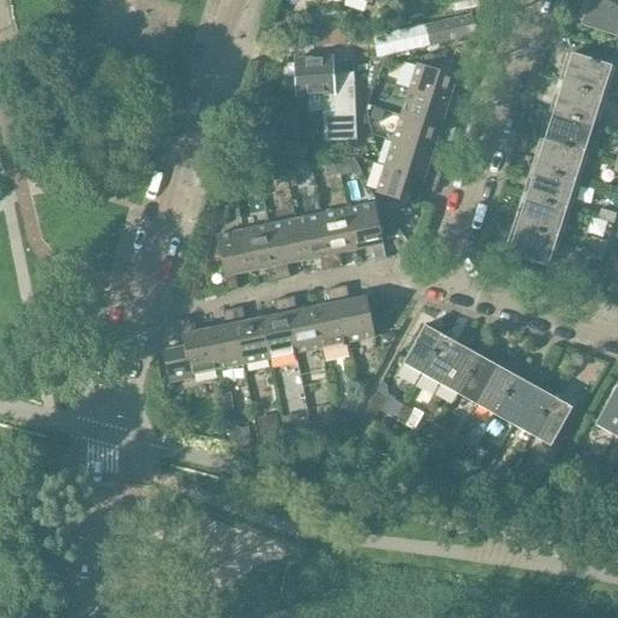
[(617,3),(608,0),(589,0),(582,23),(617,34),(617,3)]
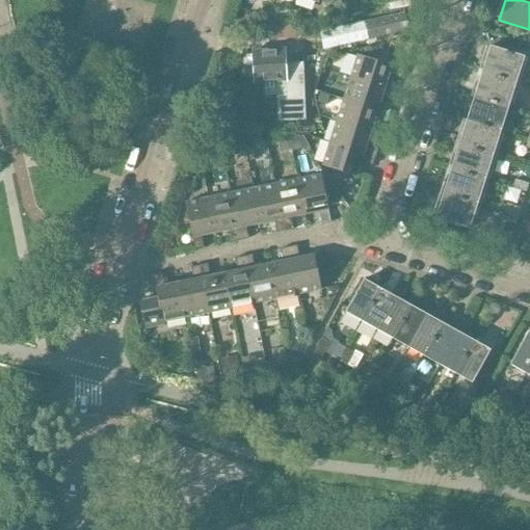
[(320,31),(323,49),(408,29),(404,12),(320,31)]
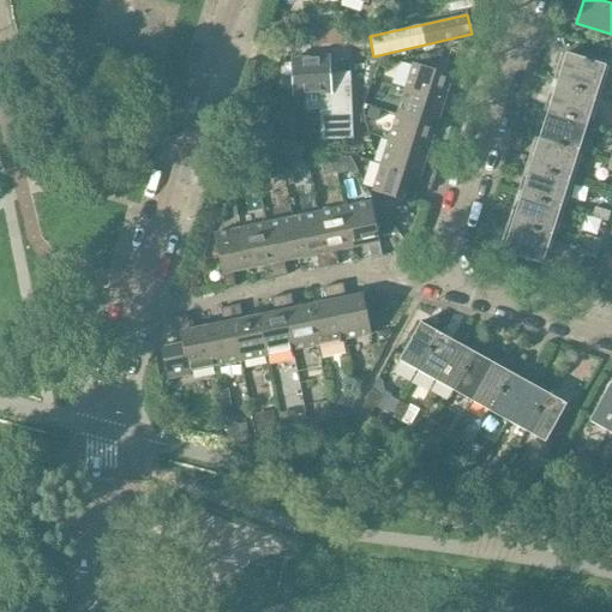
[(341,28),(319,29),(321,48),(342,47),(341,28)]
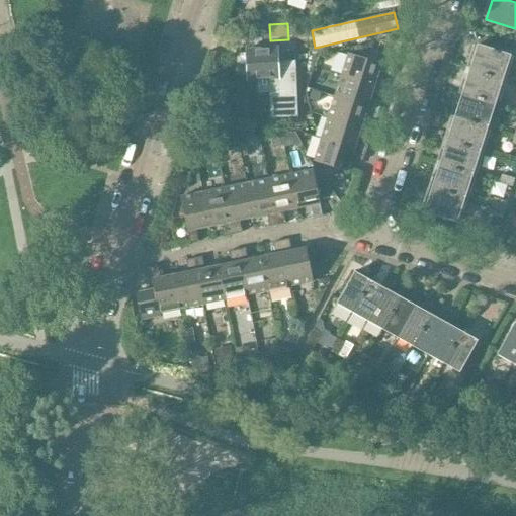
[(380,41),(378,50),(391,53),(393,45),(380,41)]
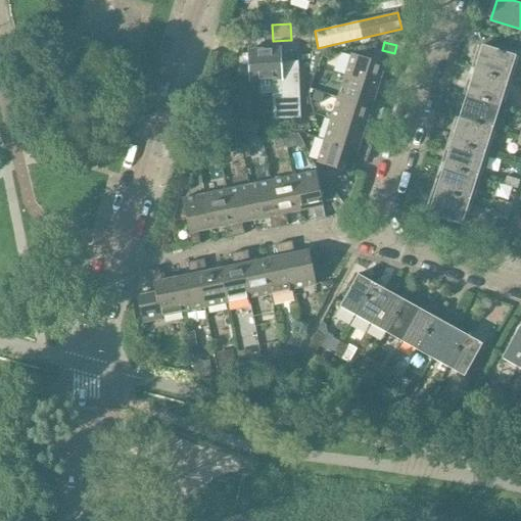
[(483,44),(475,69),(508,80),(516,54),(483,44)]
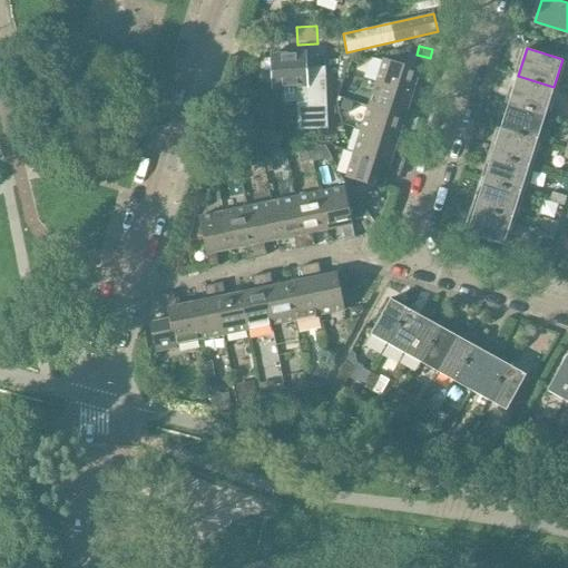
[(306,51),(273,54),(274,87),(285,86),(286,105),(297,104),(299,131),(330,130),(327,68),(307,69),(306,51)]
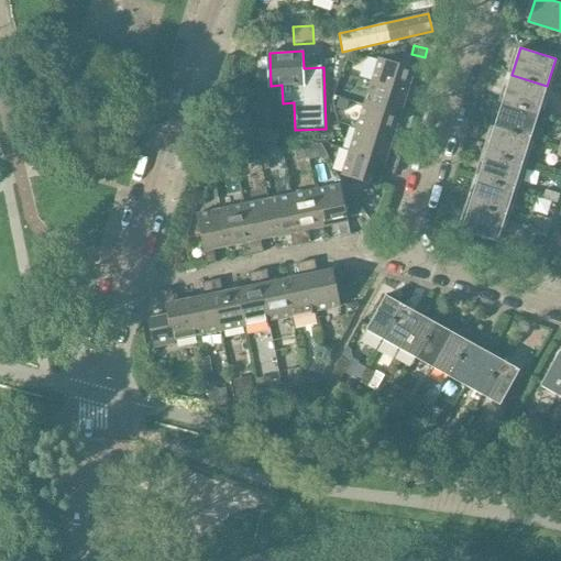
[(416,68),(380,56),(372,80),(408,91),(413,77),(425,81),(428,73),(416,68)]
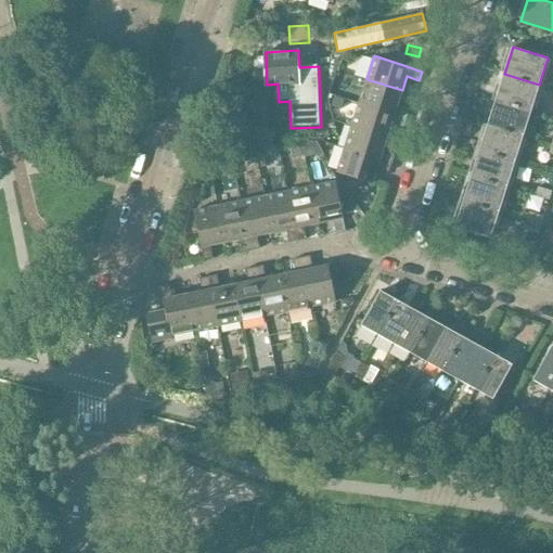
[(504,74),(497,98),(531,110),(539,85),(504,74)]
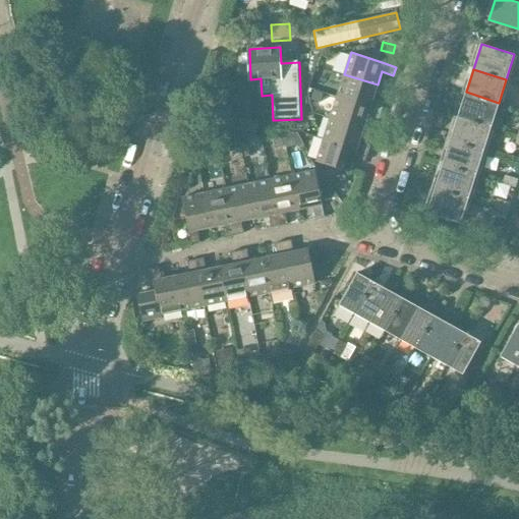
[(378,84),(344,74),(338,96),(383,110),(385,102),(373,99),(378,84)]
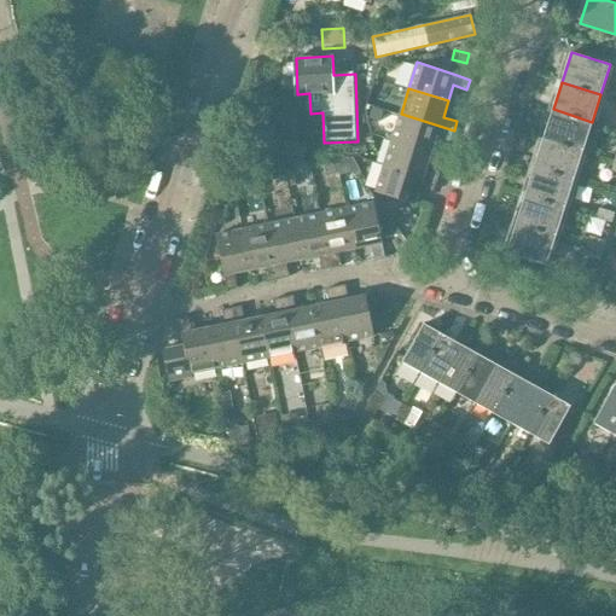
[(373,106),(370,116),(381,121),(384,110),(373,106)]
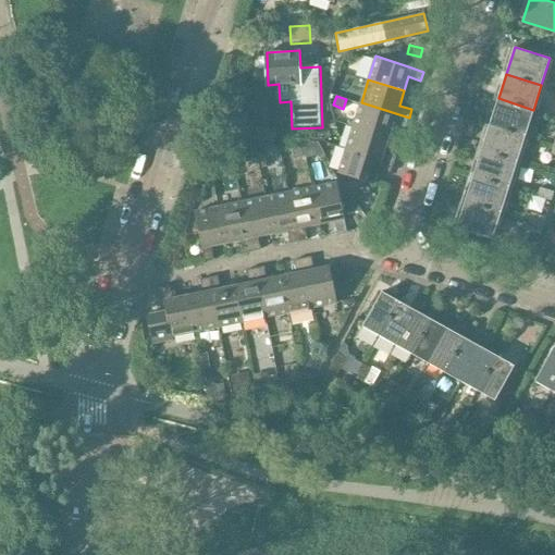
[(498,98),(490,123),(526,135),(533,110),(498,98)]
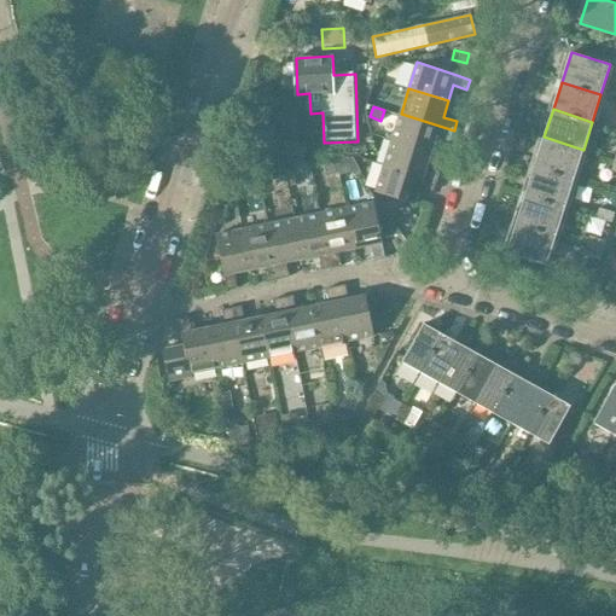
[(454,131),(401,114),(393,139),(431,151),(437,135),(451,140),(454,131)]
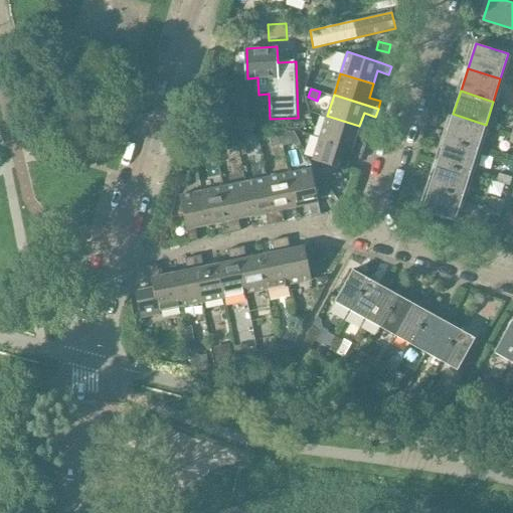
[(453,114),(446,138),(478,149),(486,125),(453,114)]
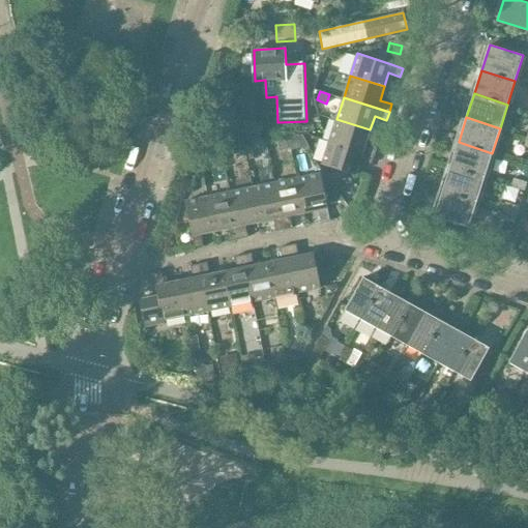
[(370,129),(336,119),(329,141),(375,155),(378,147),(365,144),(370,129)]
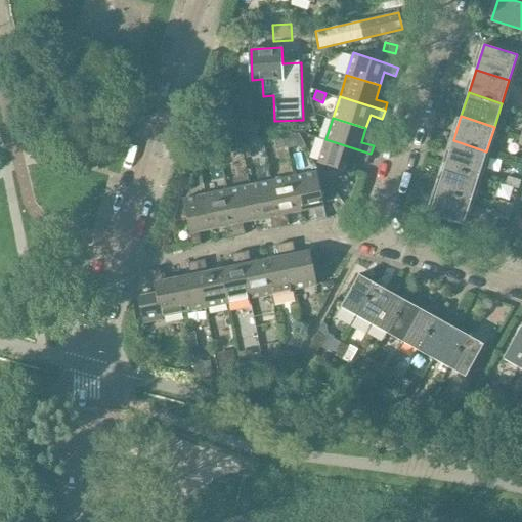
[(285,136),(275,138),(277,147),(286,145),(285,136)]
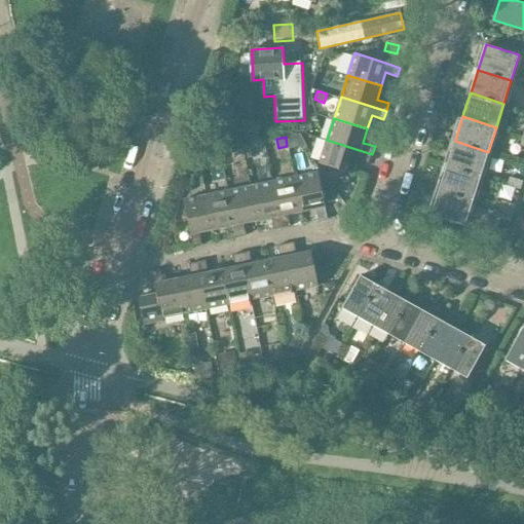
[(372,154),(327,140),(320,162),(353,173),(358,158),(370,162),(372,154)]
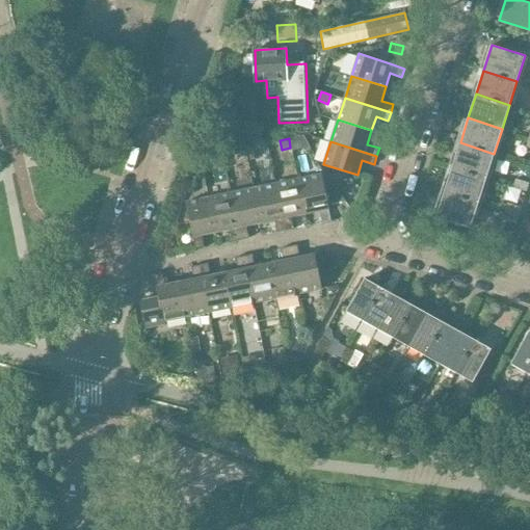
[(460,142),(453,166),(486,177),(494,154),(460,142)]
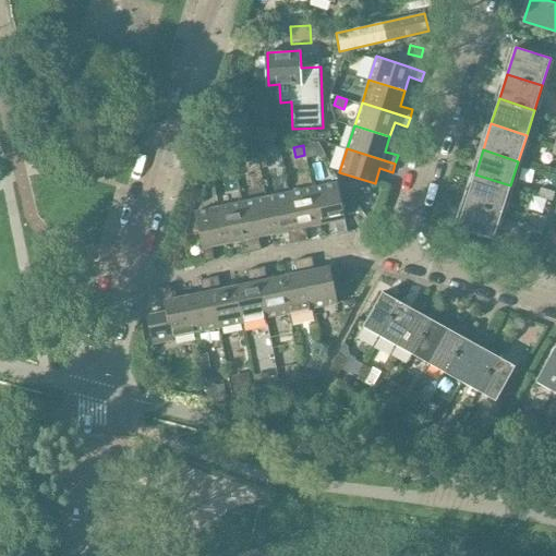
[(270,153),(261,155),(264,167),(273,165),(270,153)]
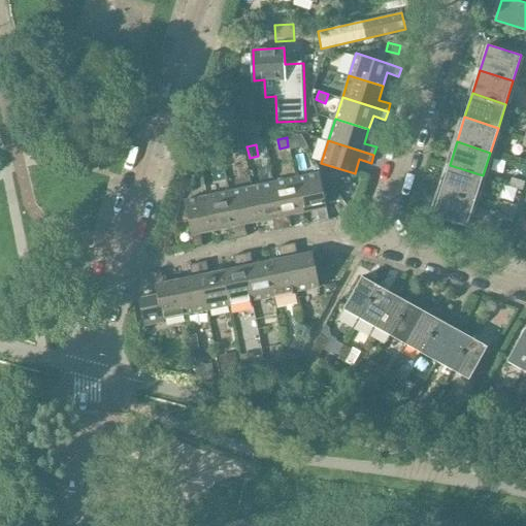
[(450,165),(441,189),(475,200),(483,175),(450,165)]
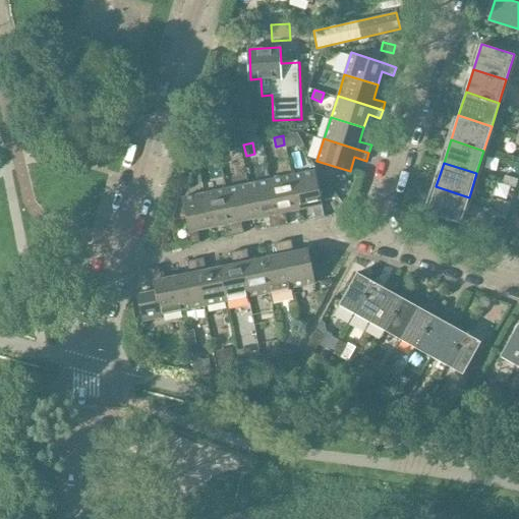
[(315,170),(293,174),(300,209),(313,206),(316,218),(325,216),(323,204),(315,170)]
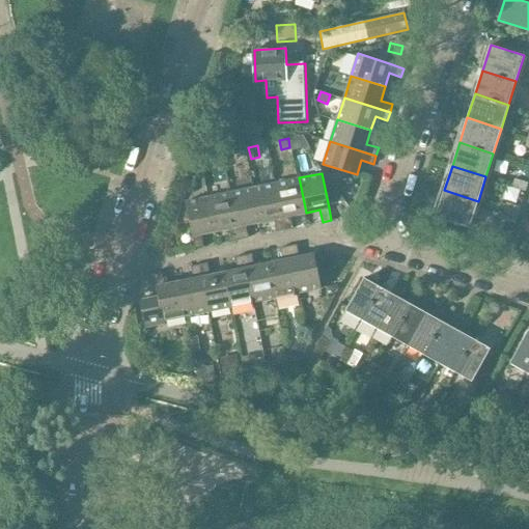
[(299,177),(276,183),(285,229),(294,227),(291,215),(306,213),(299,177)]
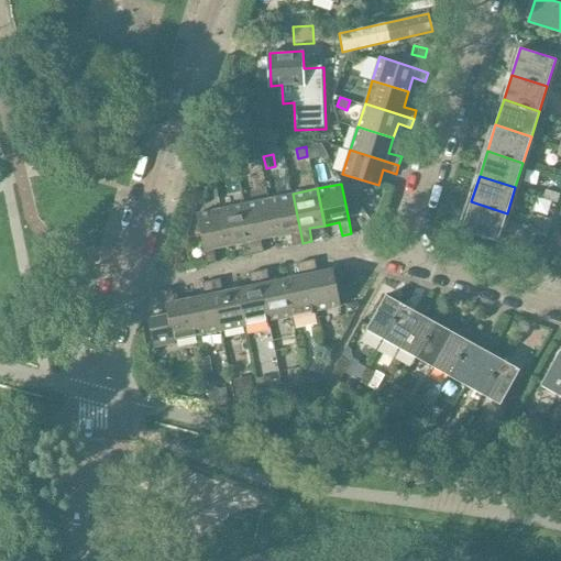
[(547,188),(545,197),(558,201),(560,196),(560,193),(547,188)]
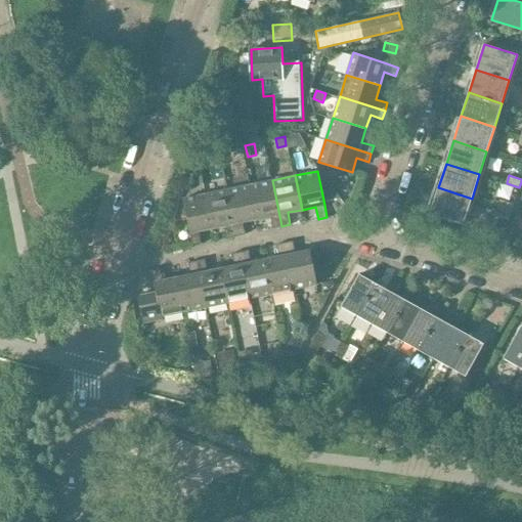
[(272,180),(251,184),(258,218),(271,216),(274,227),(281,226),(272,180)]
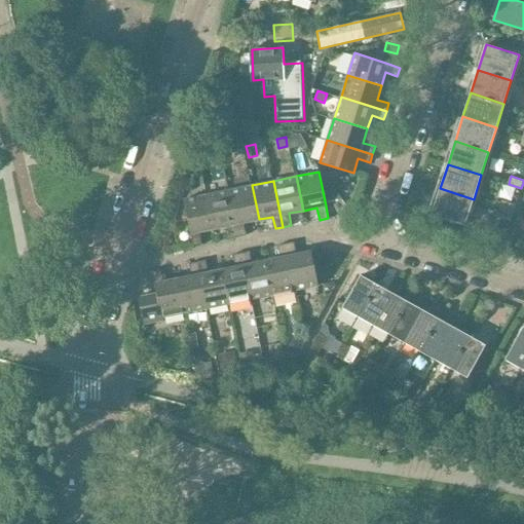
[(252,185),(229,189),(238,236),(247,234),(245,222),(259,219),(252,185)]
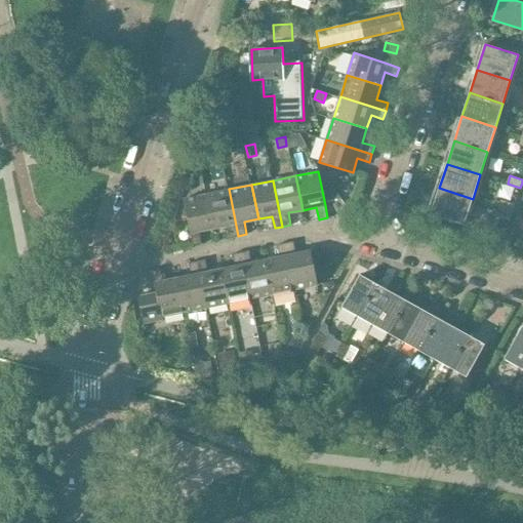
[(439,188),(431,213),(465,224),(473,199),(439,188)]
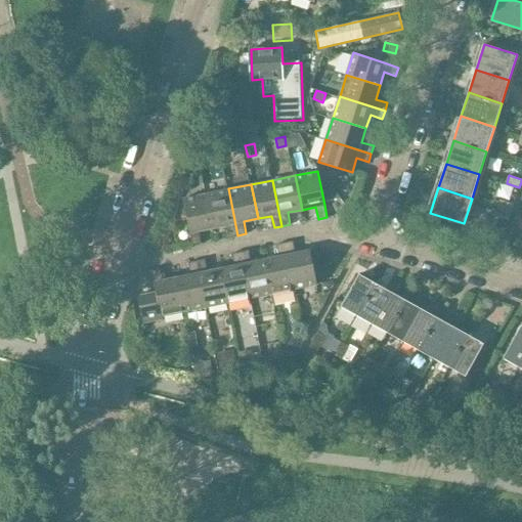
[(228,188),(207,193),(213,227),(227,224),(229,236),(237,235),(228,188)]
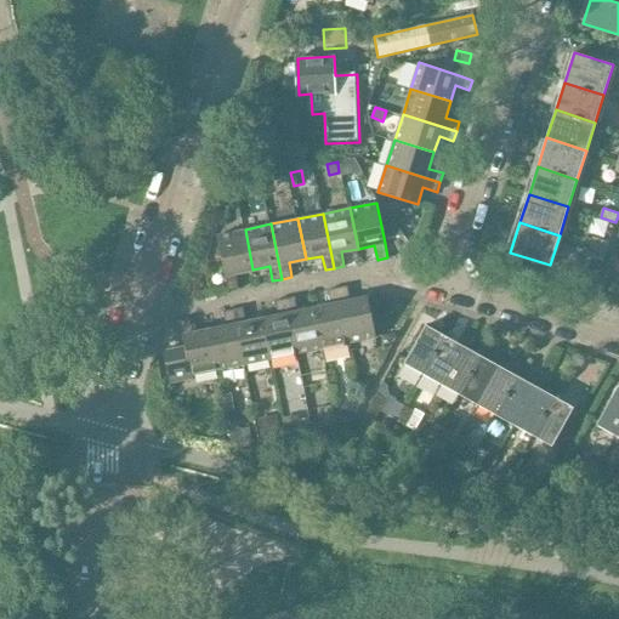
[(226,276),(230,290),(239,288),(237,273),(253,270),(245,230),(217,234),(226,276)]
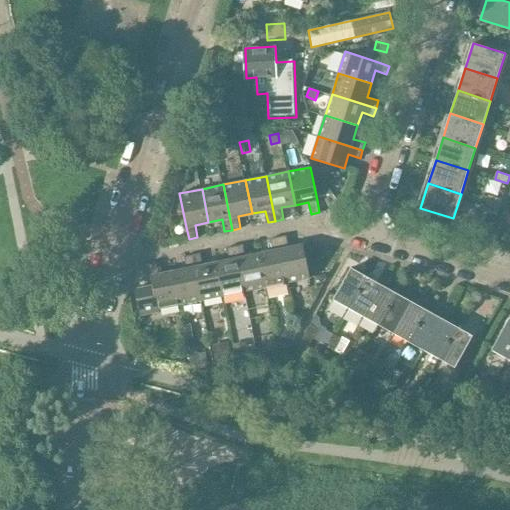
[(490,194),(487,202),(500,206),(502,198),(490,194)]
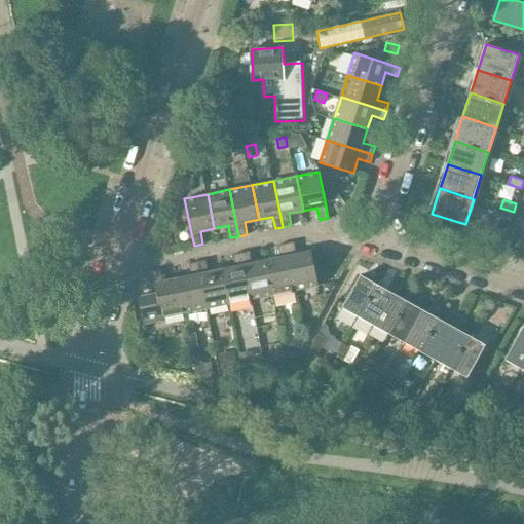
[(514,212),(500,208),(498,216),(511,220),(514,212)]
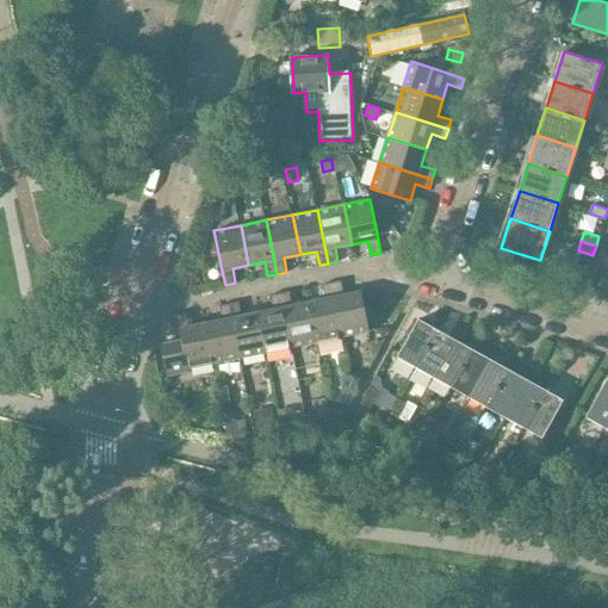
[(345,295),(342,280),(333,281),(343,336),(370,330),(363,291),(345,295)]
